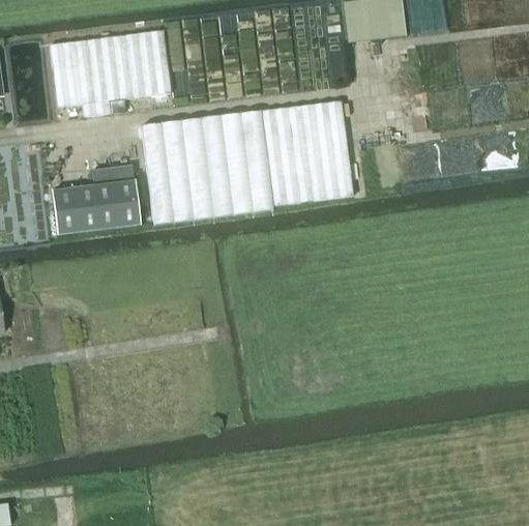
[(348,41),(405,34),(401,0),(350,0),(343,1),(348,41)]
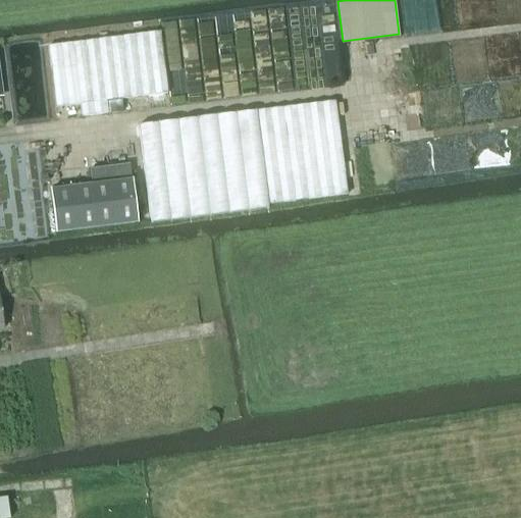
[(106,99),(119,97),(168,91),(161,29),(49,43),(57,105),(82,102),(84,114),(107,111),(106,99)]
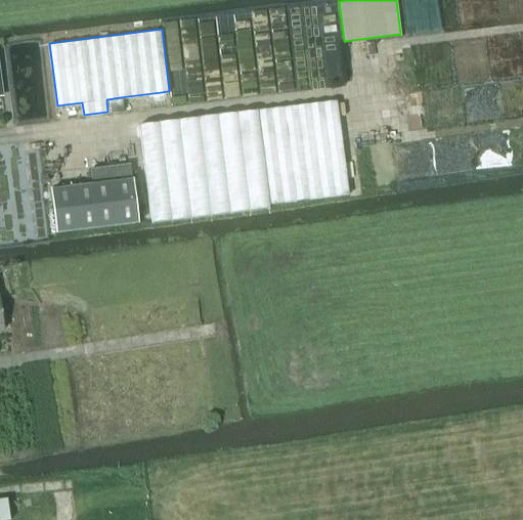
[(109,110),(123,109),(122,97),(107,99),(109,110)]
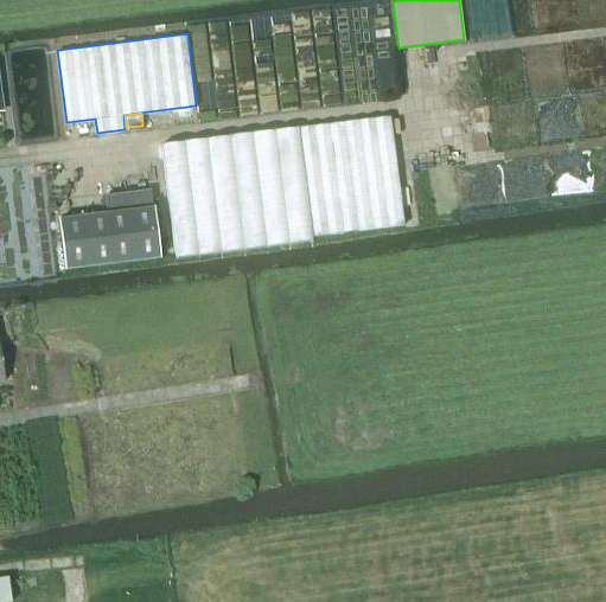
[(163,142),(176,256),(313,238),(313,234),(403,223),(390,115),(163,142)]
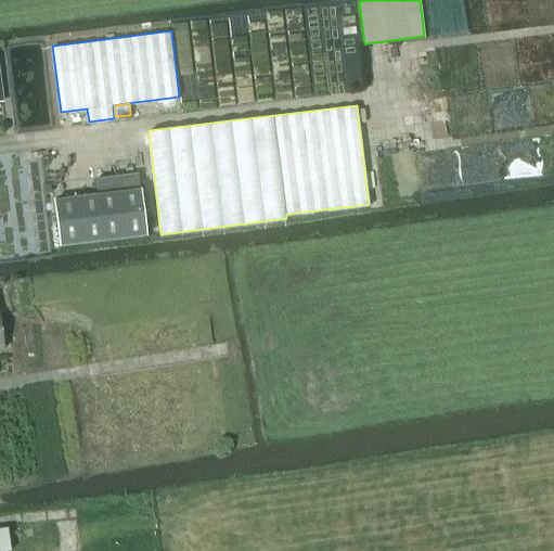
[(98,189),(140,183),(138,171),(95,177),(98,189)]
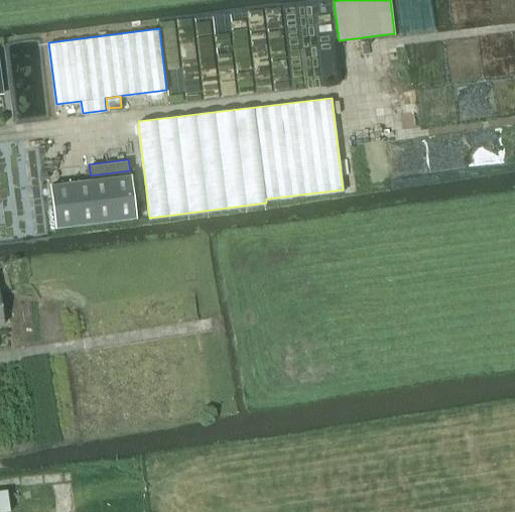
[(49,183),(55,229),(137,219),(131,173),(49,183)]
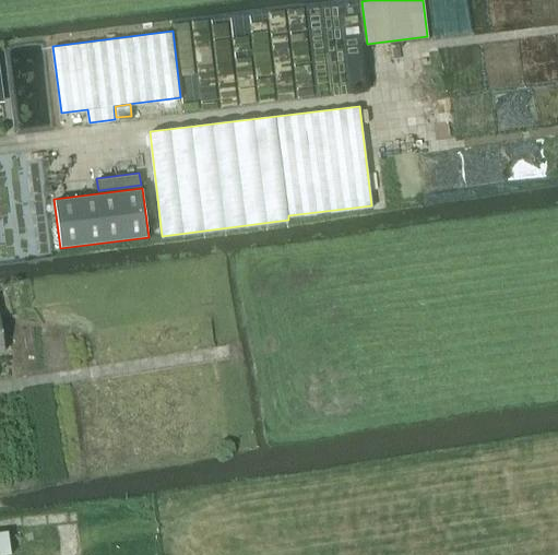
[(0,554),(10,553),(8,531),(0,531),(0,554)]
